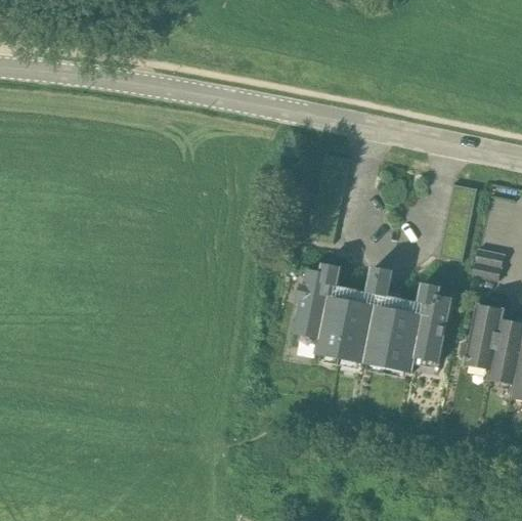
[(503,253),(477,248),(471,275),(497,280),(503,253)]
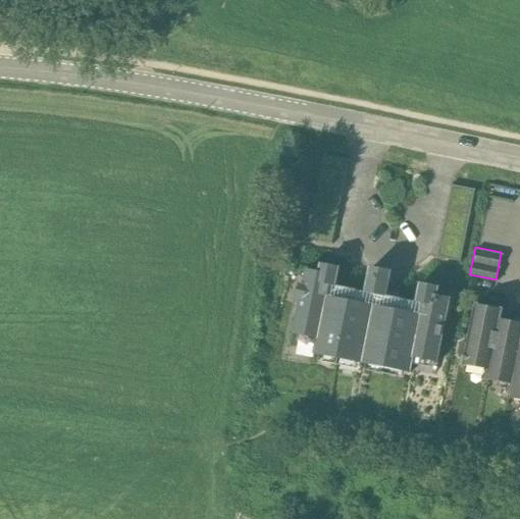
[(420,312),(327,295),(330,282),(333,283),(333,284),(335,284),(340,265),(321,262),(319,270),(307,267),(303,282),(300,282),(297,296),(301,297),(294,331),(299,332),(300,328),(315,331),(314,335),(317,336),(314,352),(320,353),(321,349),(359,356),(358,360),(367,362),(368,358),(406,365),(405,369),(410,370),(413,355),(416,356),(417,352),(432,355),(431,359),(437,360),(450,296),(436,293),(438,284),(420,281),(416,301),(418,301),(419,300),(422,301),(420,312)]
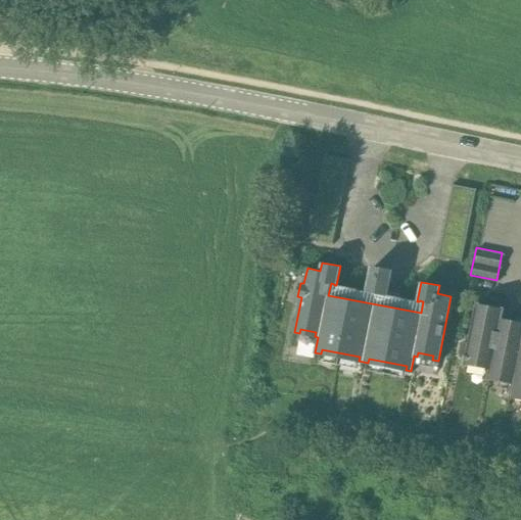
[(392,270),(371,266),(367,290),(387,294),(392,270)]
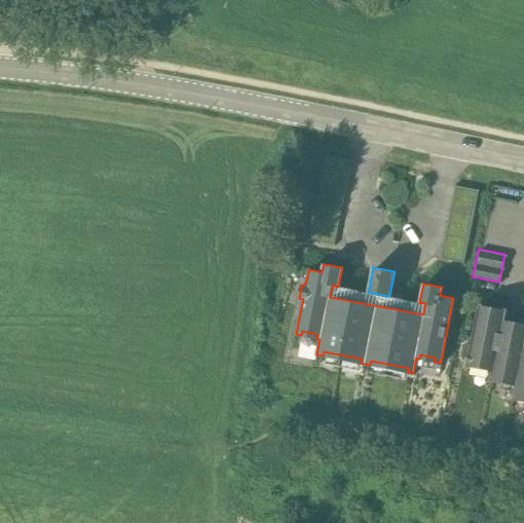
[(523,313),(478,305),(466,365),(492,370),(490,380),(515,384),(513,397),(523,399),(523,313)]
